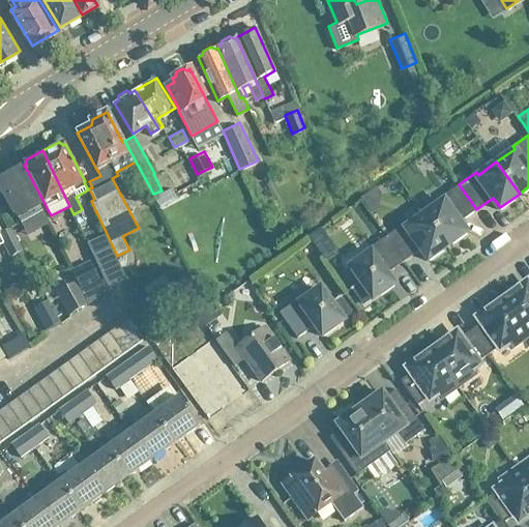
[(0,188),(12,212),(15,211),(20,222),(42,209),(20,168),(11,173),(6,171),(0,174),(0,188)]
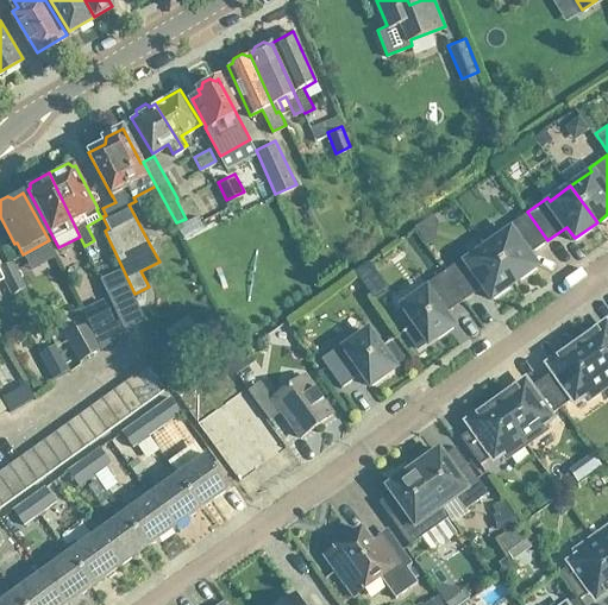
[(509,229),(489,244),(515,281),(537,265),(530,253),(547,240),(527,212),(507,226),(509,229)]
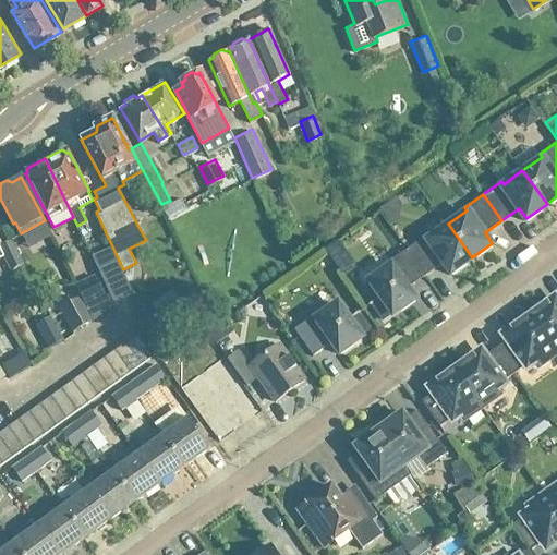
[(87,240),(98,233),(91,219),(79,226),(87,240)]
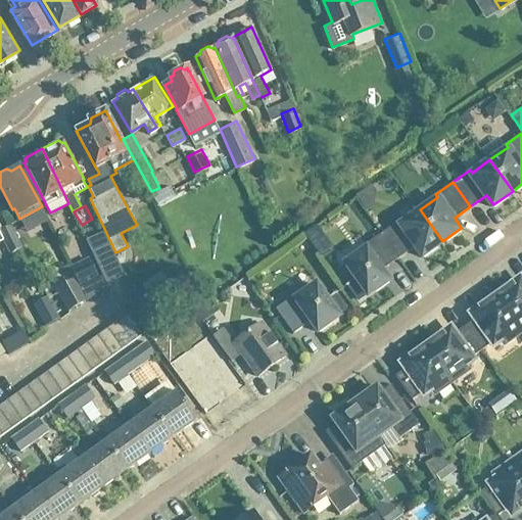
[(399,220),(382,232),(399,256),(416,245),(423,255),(442,241),(420,209),(401,223),(399,220)]
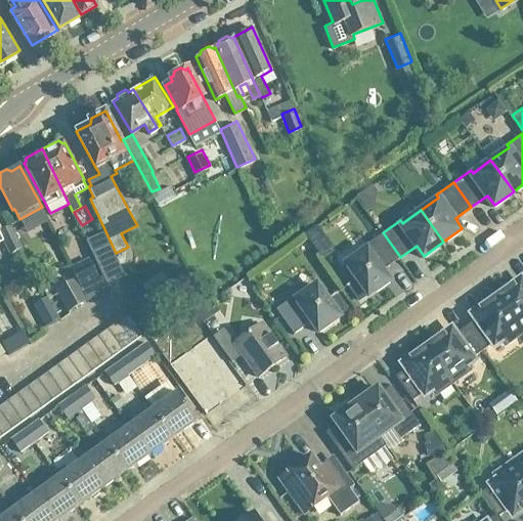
[(0,240),(3,239),(10,253),(23,247),(10,222),(0,227),(0,240)]
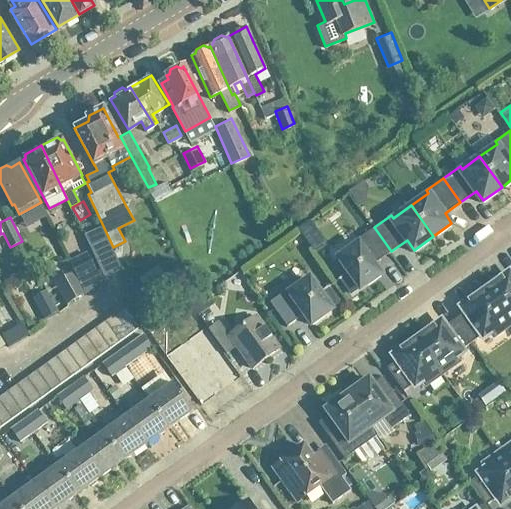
[(391,251),(374,227),(356,240),(358,243),(339,256),(349,270),(339,277),(339,279),(342,277),(352,291),(359,285),(361,287),(381,273),(374,263),(391,251)]
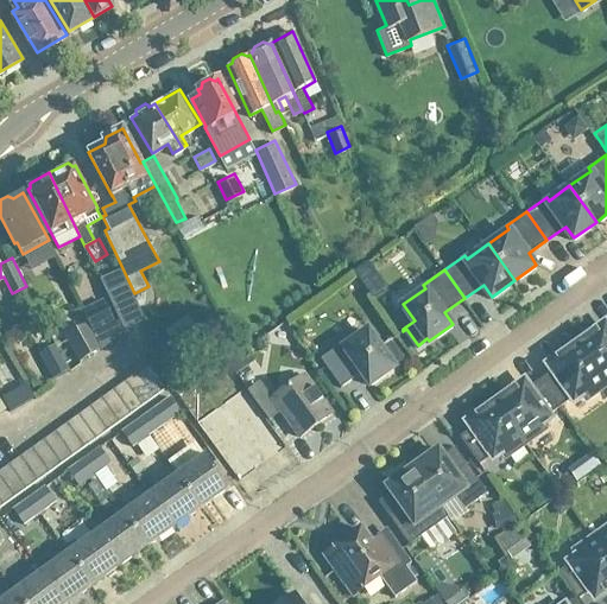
[(125,331),(145,317),(128,283),(107,292),(119,317),(125,331)]
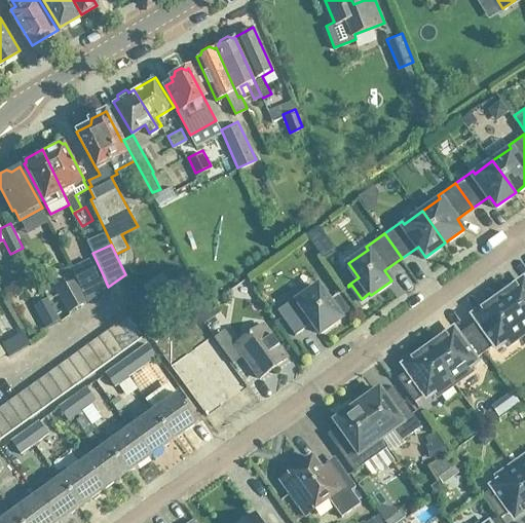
[(90,259),(72,268),(80,286),(99,276),(90,259)]
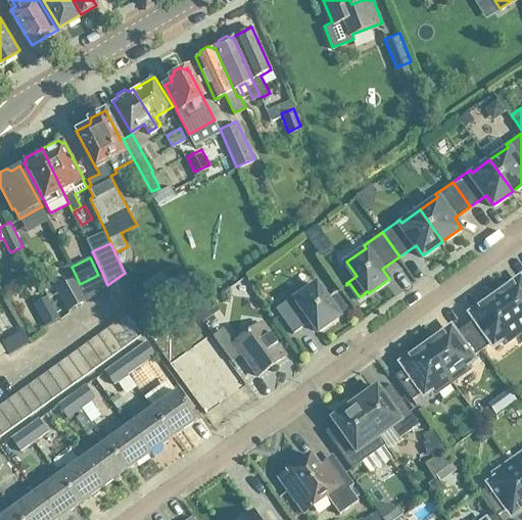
[(68,309),(87,298),(75,276),(56,286),(68,309)]
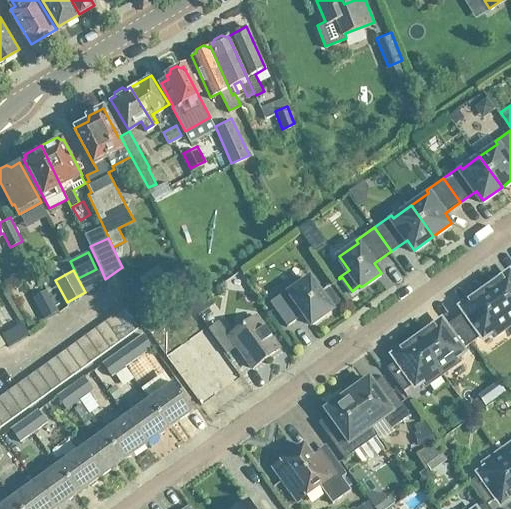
[(175,288),(162,270),(134,289),(147,307),(175,288)]
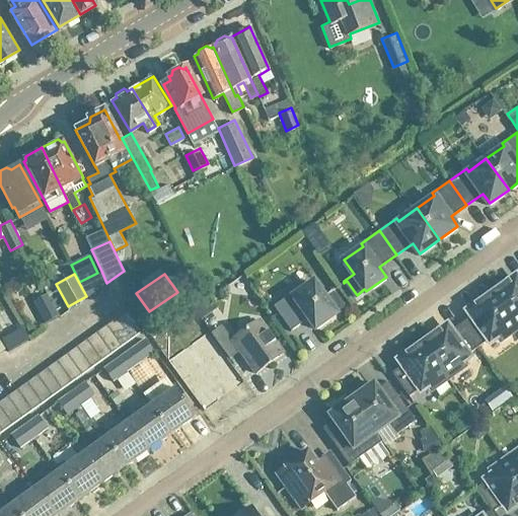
[(517,274),(493,292),(517,326),(517,274)]
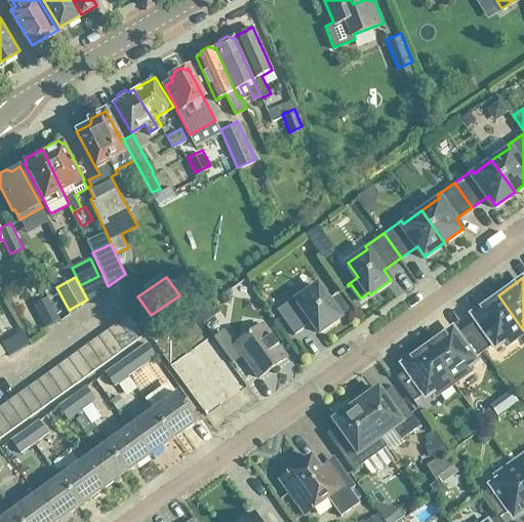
[(337,293),(339,292),(338,290),(328,298),(318,284),(298,298),(296,295),(278,309),(295,333),(313,321),(320,330),(340,316),(339,314),(348,308),(337,293)]
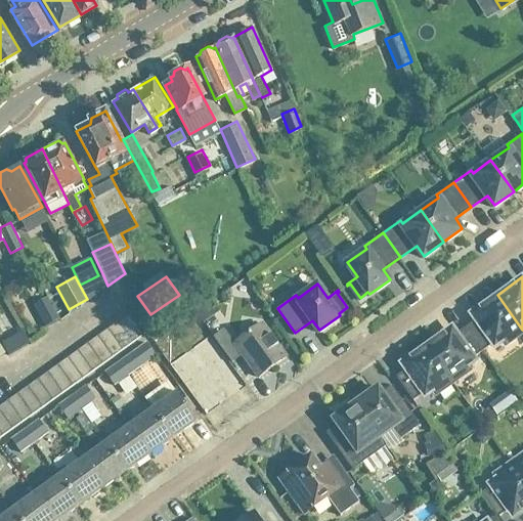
[(477,318),(467,326),(483,349),(493,342),(495,344),(504,337),(507,341),(522,330),(497,295),(478,308),(473,312),(475,316),(477,318)]
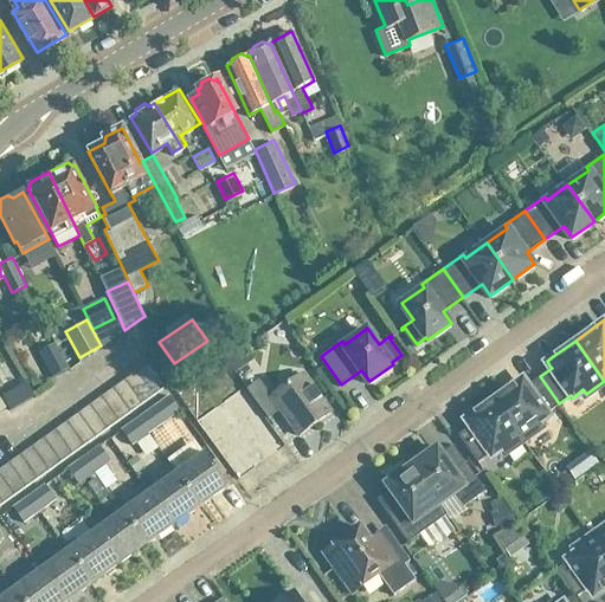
[(69,368),(55,342),(40,350),(53,375),(69,368)]
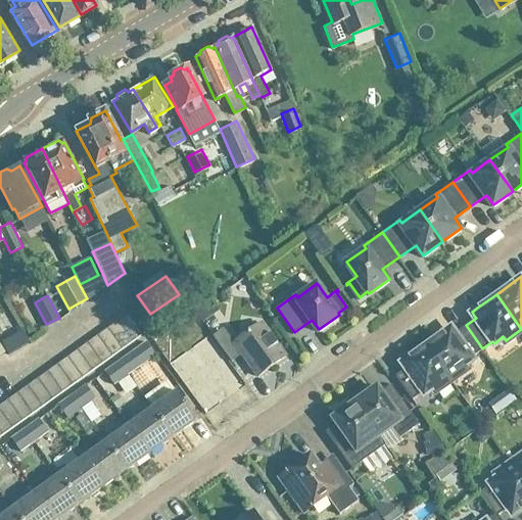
[(143,334),(143,333),(128,313),(108,327),(123,348),(143,334)]
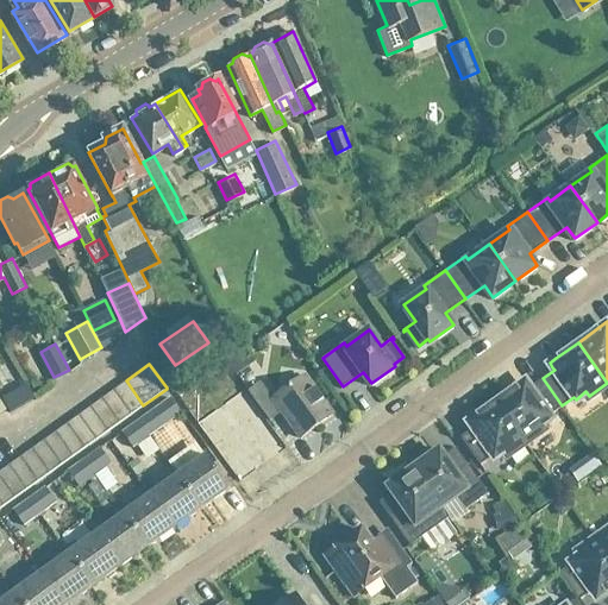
[(282,410),(300,435),(333,413),(305,373),(274,396),(261,379),(249,389),(270,418),(282,410)]
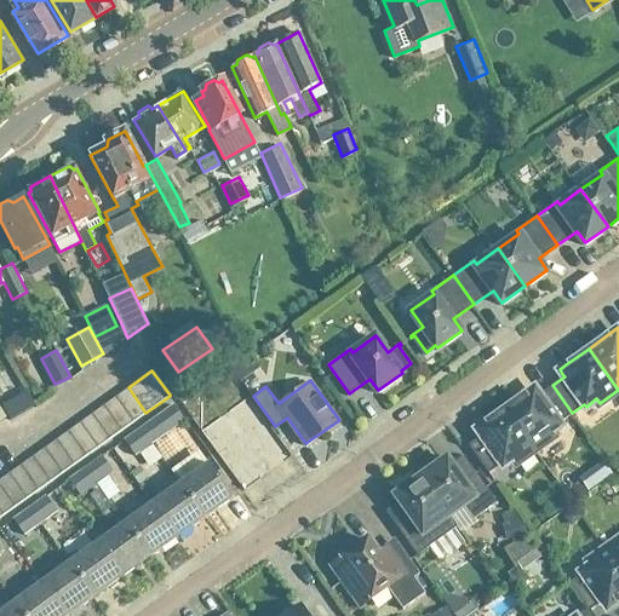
[(528,391),(506,407),(536,448),(555,435),(551,431),(562,424),(560,421),(572,413),(552,385),(540,393),(539,391),(536,386),(528,391)]
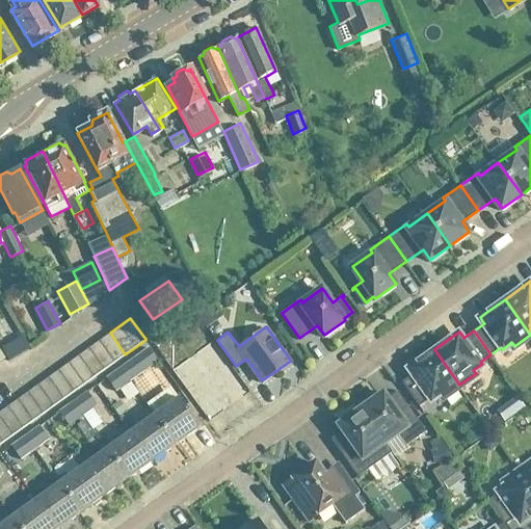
[(110,333),(100,340),(115,362),(125,354),(110,333)]
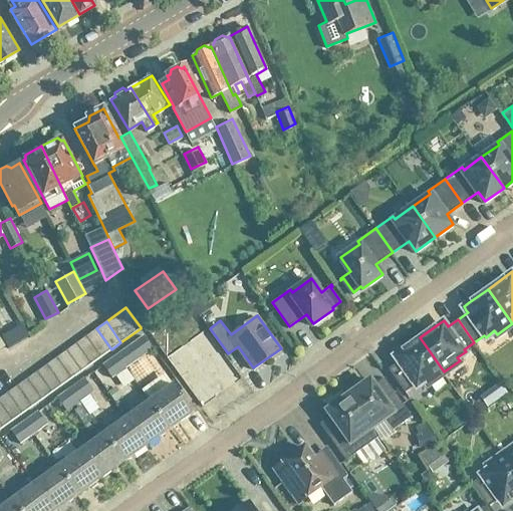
[(111,349),(96,328),(86,335),(101,356),(111,349)]
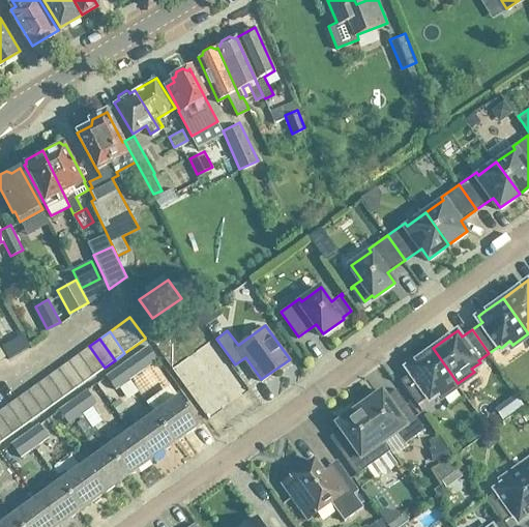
[(133,353),(118,363),(128,378),(143,368),(157,357),(147,343),(134,353),(133,353)]
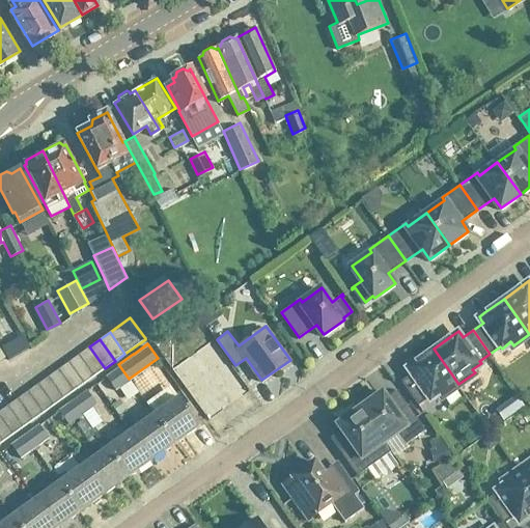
[(89,346),(79,354),(94,376),(105,368),(89,346)]
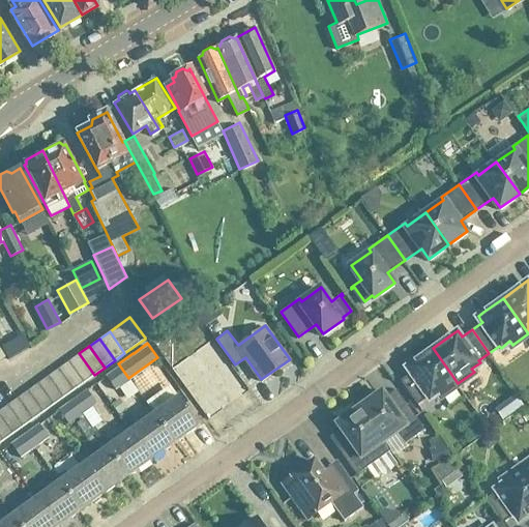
[(412,372),(402,379),(418,403),(429,396),(431,398),(439,391),(442,394),(458,383),(433,348),(413,361),(408,366),(411,370),(412,372)]
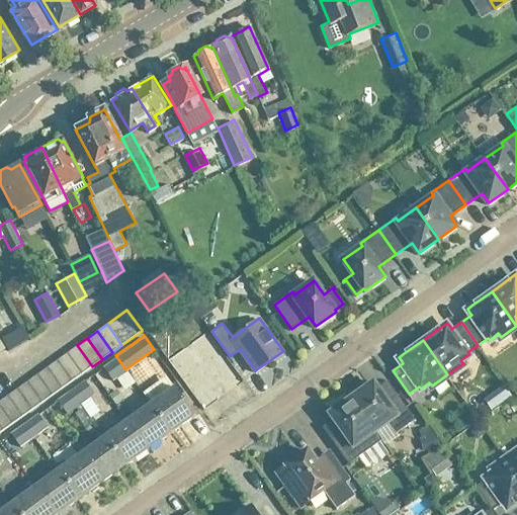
[(77,345),(68,352),(82,373),(92,366),(77,345)]
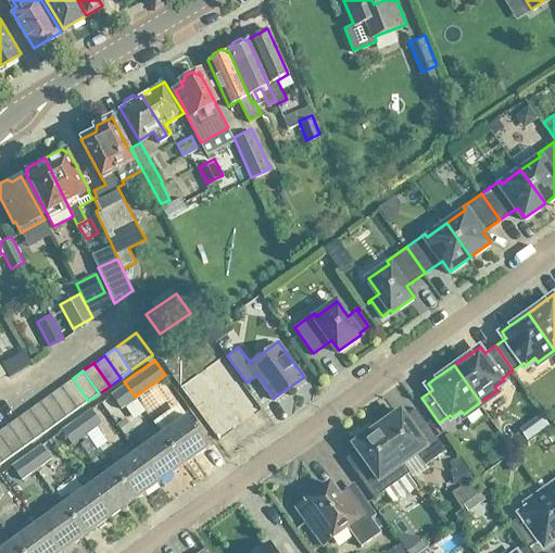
[(73,378),(62,386),(77,409),(88,401),(73,378)]
